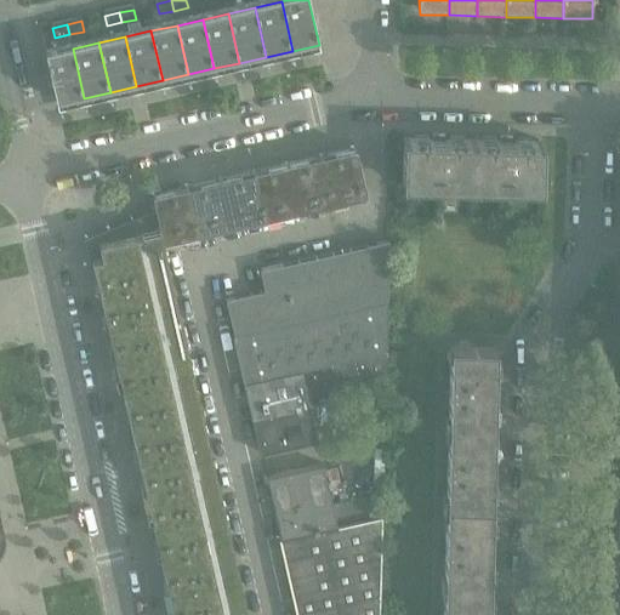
[(73,49),(46,55),(57,104),(84,98),(73,49)]
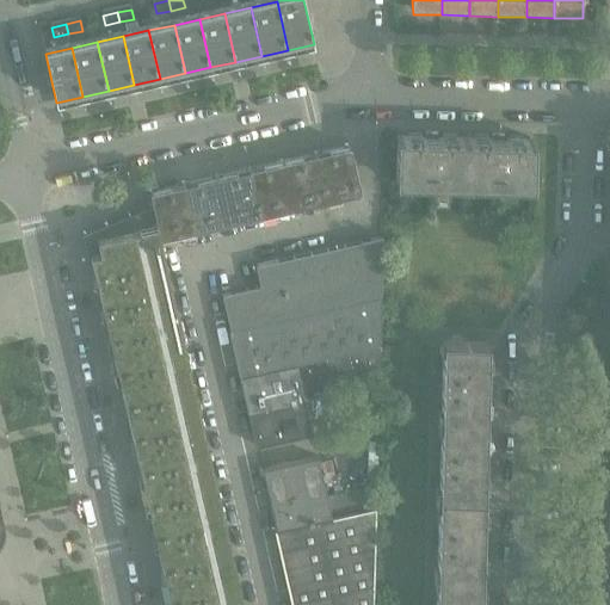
[(427,140),(427,143),(399,142),(398,186),(464,189),(466,143),(439,143),(439,140),(427,140)]
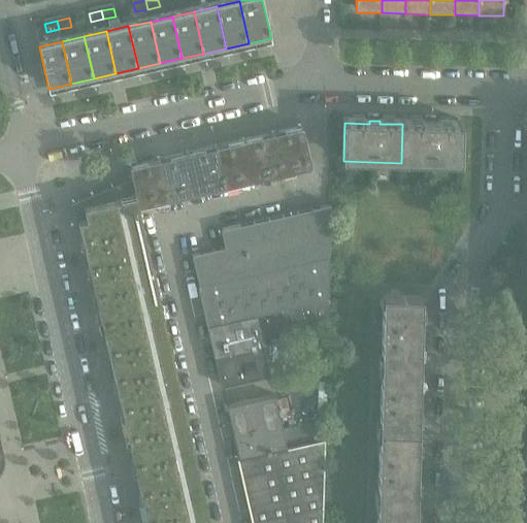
[(427,125),(423,125),(402,124),(401,163),(461,164),(462,126),(437,125),(437,122),(427,122),(427,125)]
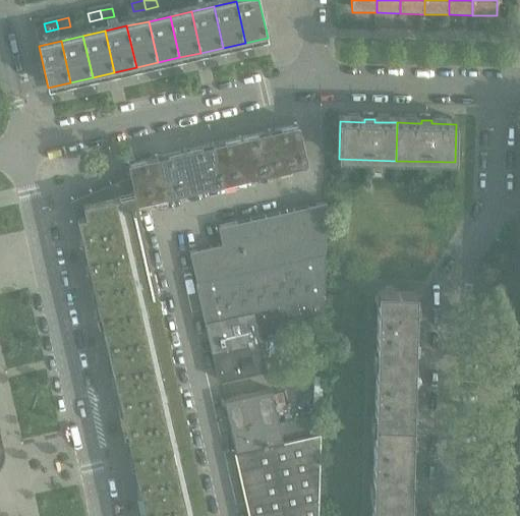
[(299,129),(271,135),(279,175),(308,169),(299,129)]
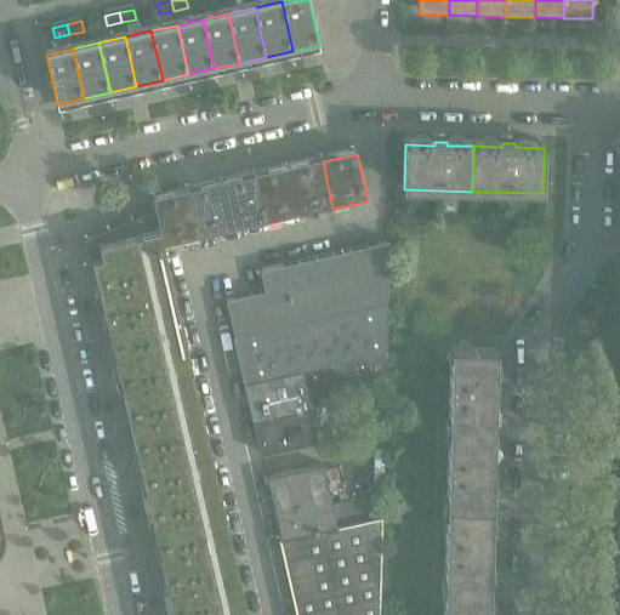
[(333,209),(323,161),(290,170),(300,217),(333,209)]
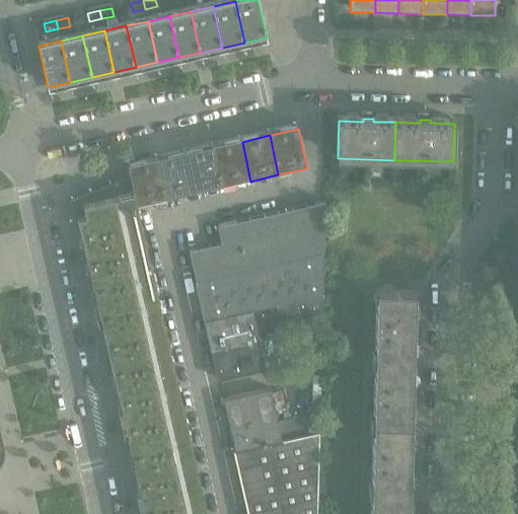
[(242,142),(213,148),(222,188),(250,181),(242,142)]
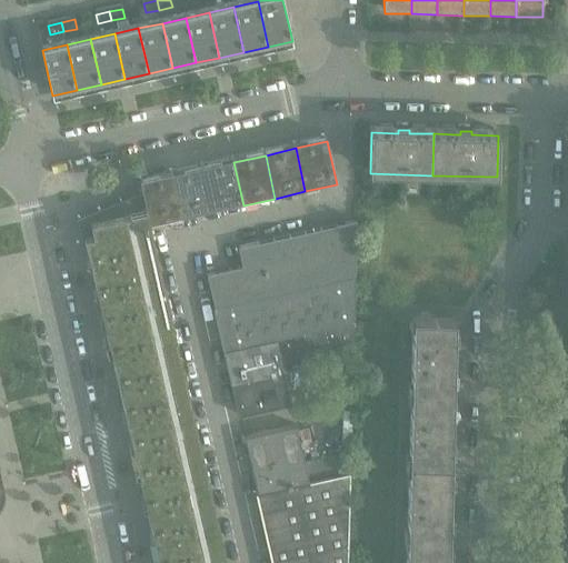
[(233,162),(203,169),(212,212),(243,205),(233,162)]
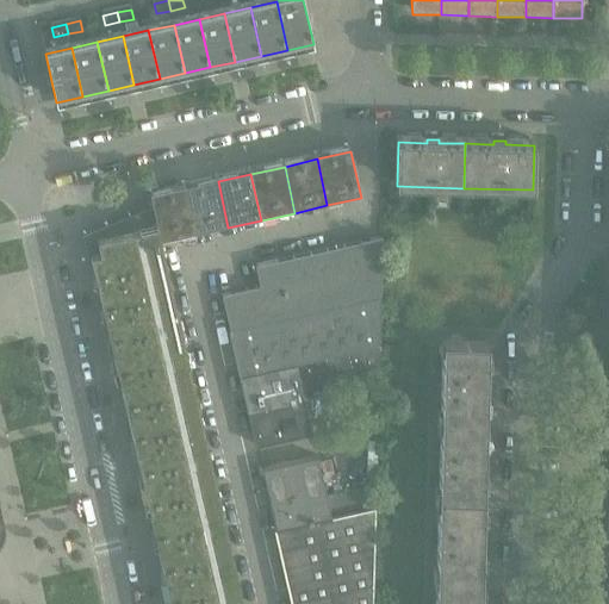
[(218,181),(185,190),(194,236),(228,228),(218,181)]
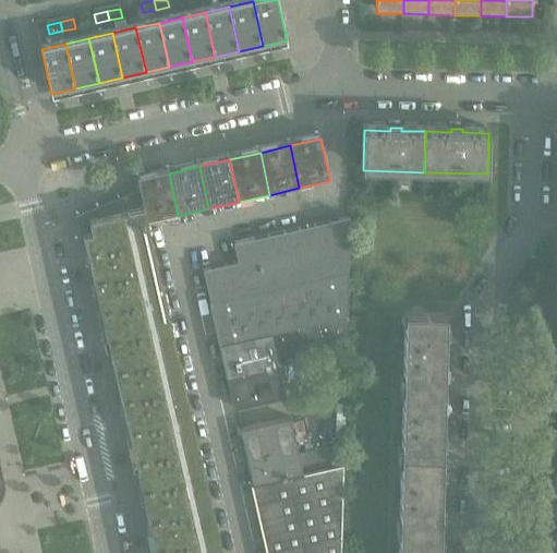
[(137,180),(141,193),(145,211),(147,223),(178,216),(169,173),(137,180)]
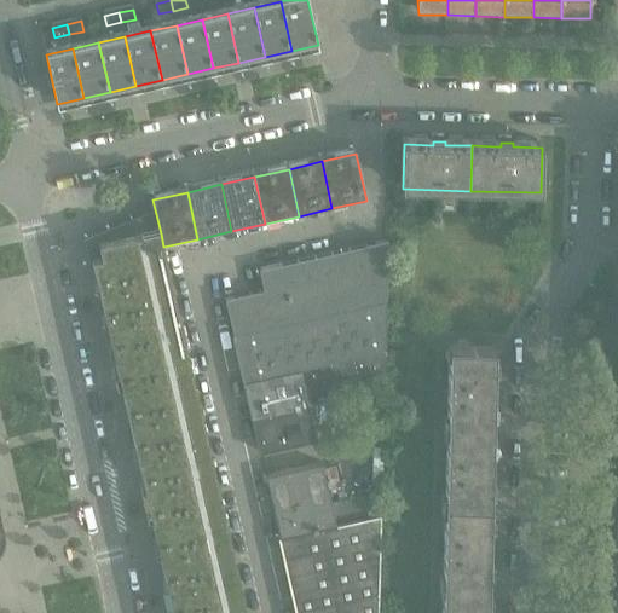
[(102,261),(90,264),(91,267),(93,266),(97,283),(100,295),(104,314),(108,328),(113,347),(115,360),(120,380),(122,393),(127,414),(131,427),(134,446),(138,460),(143,480),(145,493),(150,514),(154,527),(157,547),(161,560),(166,579),(168,593),(173,612),(247,612),(247,609),(240,578),(232,545),(224,512),(217,479),(209,445),(201,411),(194,379),(186,346),(179,313),(172,281),(163,247),(161,233),(137,240),(137,238),(99,247),(102,261)]
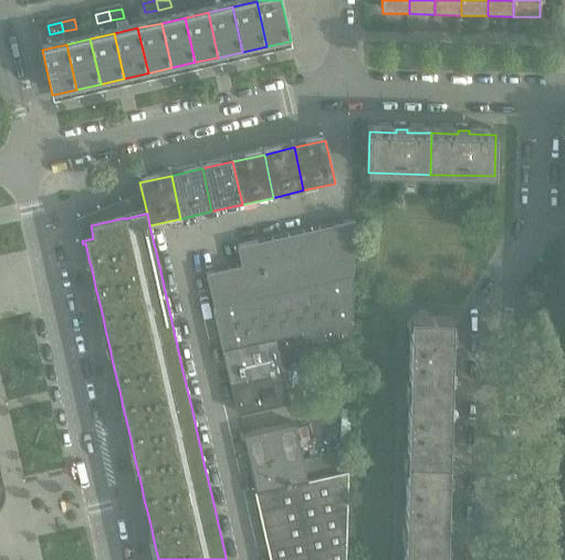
[(356,224),(240,251),(238,251),(242,271),(207,278),(215,310),(354,280),(356,224)]
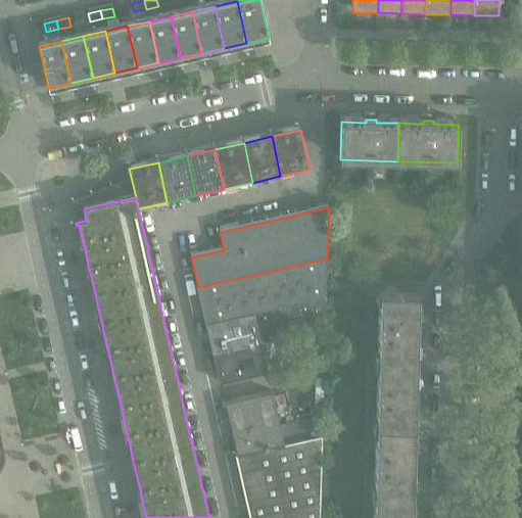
[(327,259),(198,287),(207,327),(255,316),(326,300),(327,259)]
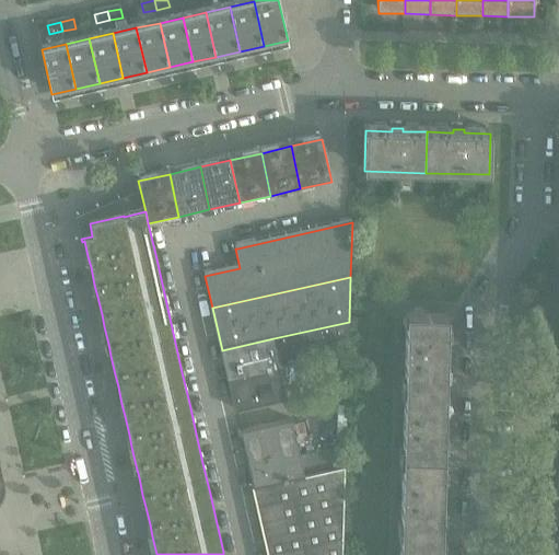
[(407,319),(407,320),(406,390),(446,391),(449,320),(407,319)]
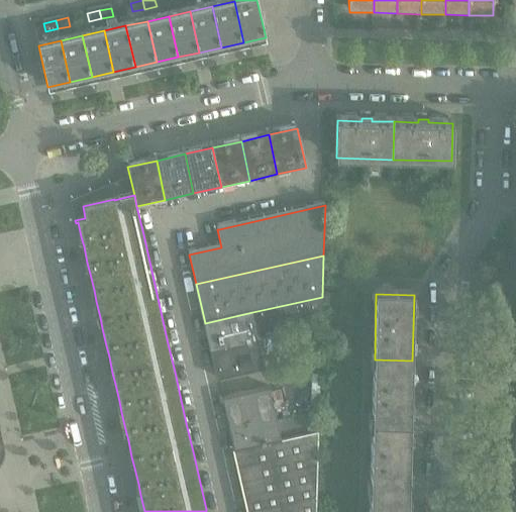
[(322,320),(322,297),(252,312),(258,334),(322,320)]
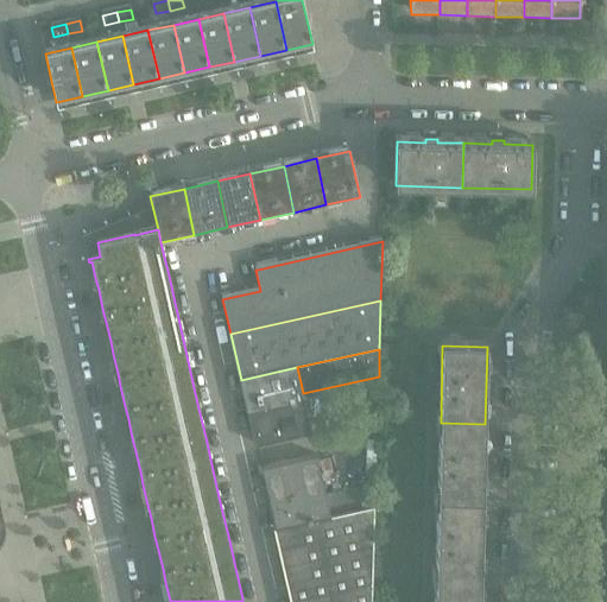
[(305,403),(303,393),(297,367),(241,380),(250,416),(305,403)]
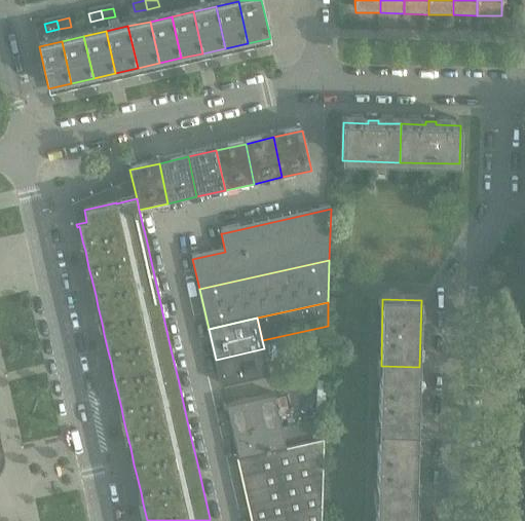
[(270,378),(264,348),(216,360),(222,389),(270,378)]
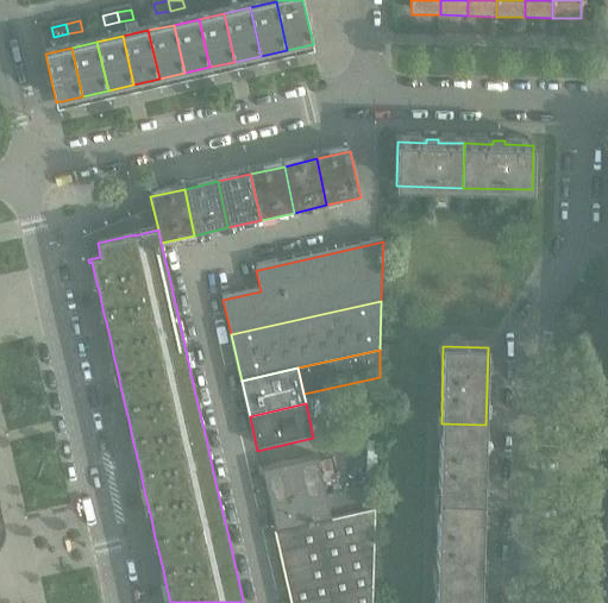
[(486,425),(442,424),(439,502),(483,502),(486,425)]
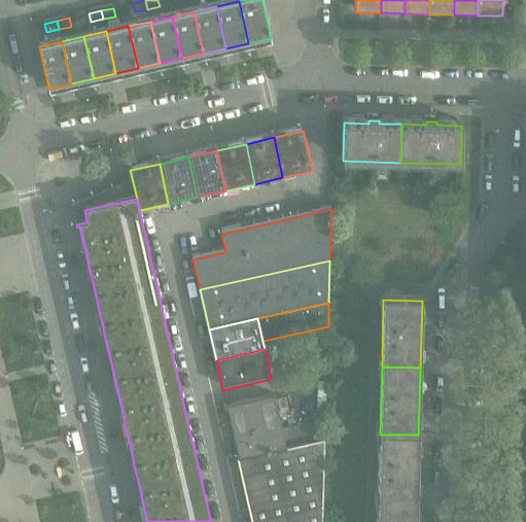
[(287,452),(283,432),(276,399),(228,410),(239,462),(287,452)]
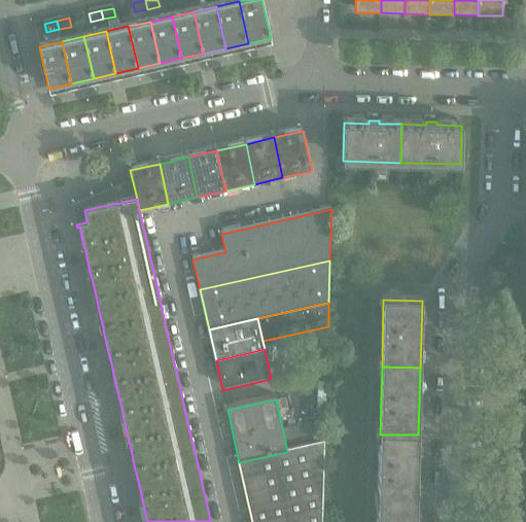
[(322,521),(325,443),(324,443),(324,425),(323,418),(314,419),(315,425),(283,432),(287,452),(239,462),(252,521),(322,521)]
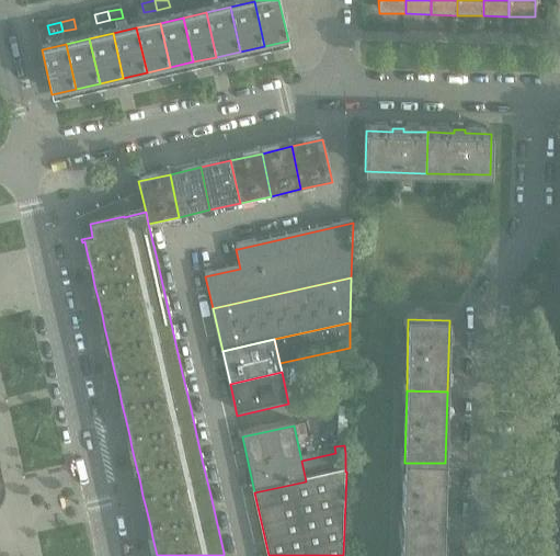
[(445,463),(404,463),(402,533),(444,534),(445,463)]
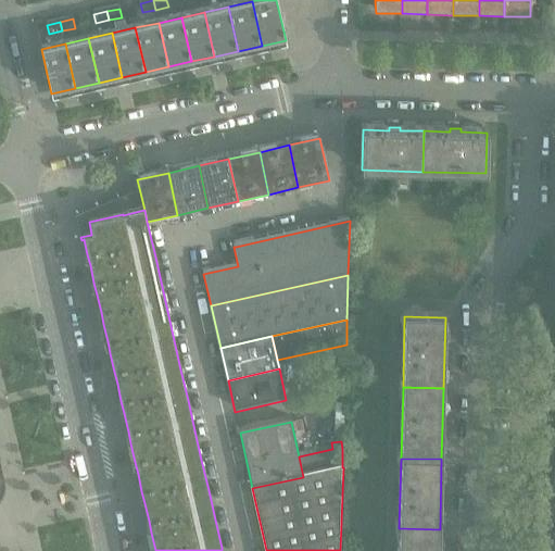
[(438,550),(440,529),(399,528),(398,550),(438,550)]
